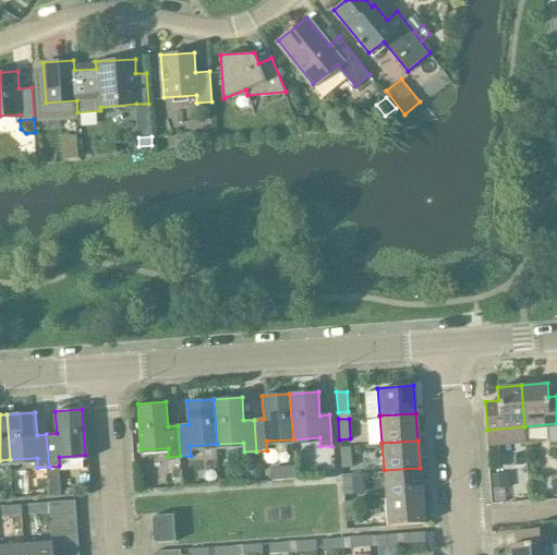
[(351,445),(340,446),(341,466),(352,466),(351,445)]
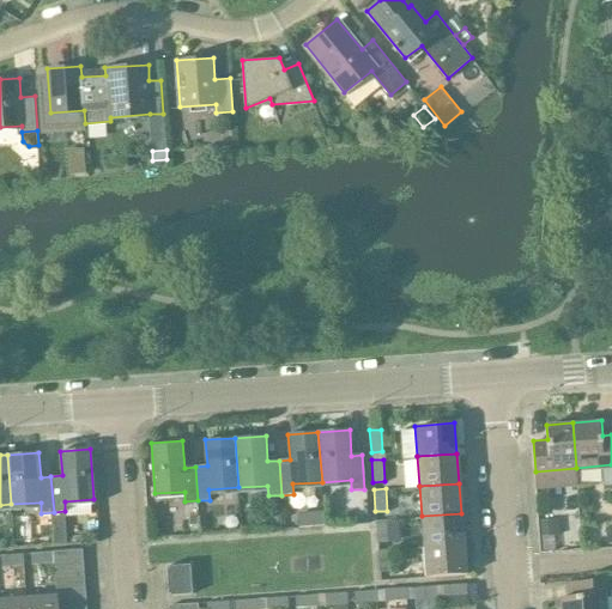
[(323,509),(314,510),(315,523),(323,523),(323,509)]
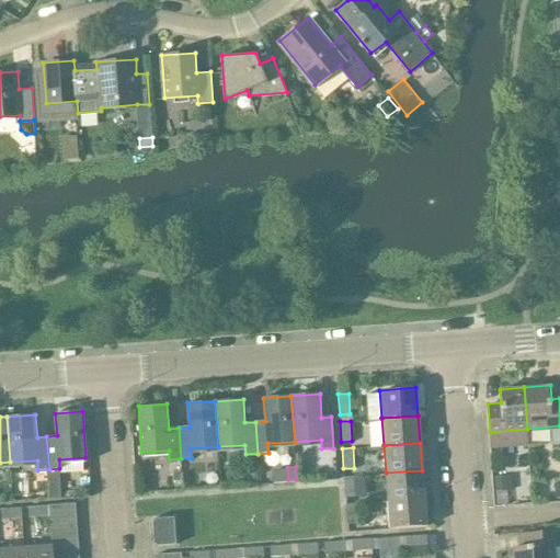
[(424,498),(422,470),(386,473),(387,500),(424,498)]
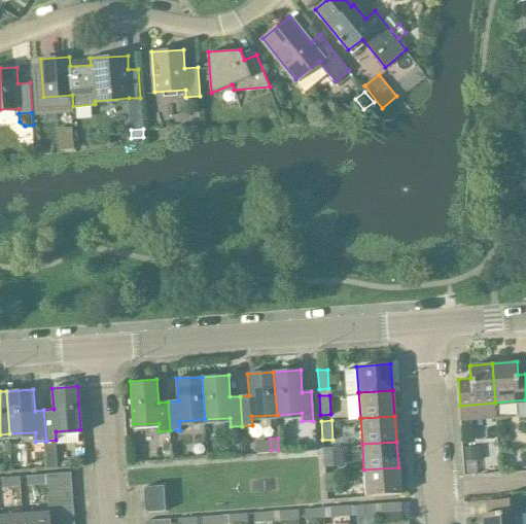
[(476,443),(463,444),(464,447),(465,459),(477,458),(476,443)]
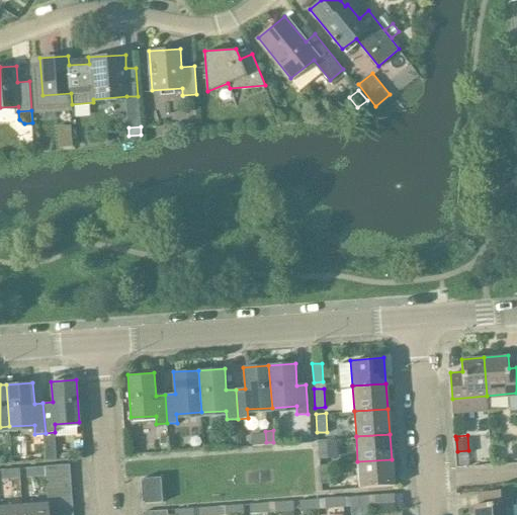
[(328,438),(318,439),(319,457),(329,456),(328,438)]
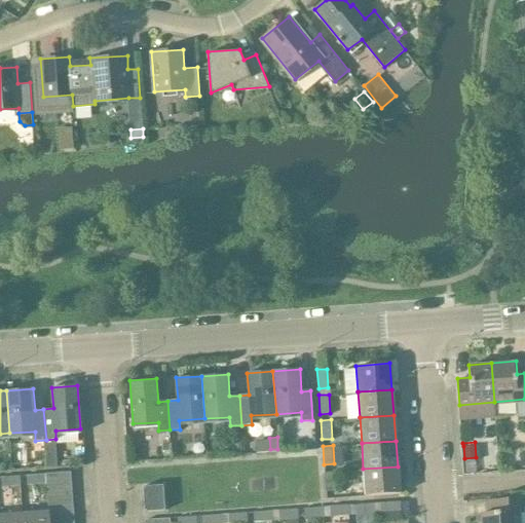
[(47,452),(48,465),(59,464),(58,452),(47,452)]
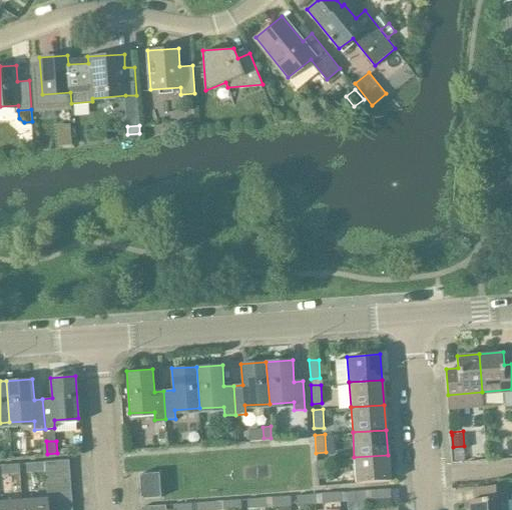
[(388,455),(354,457),(356,483),(389,480),(388,455)]
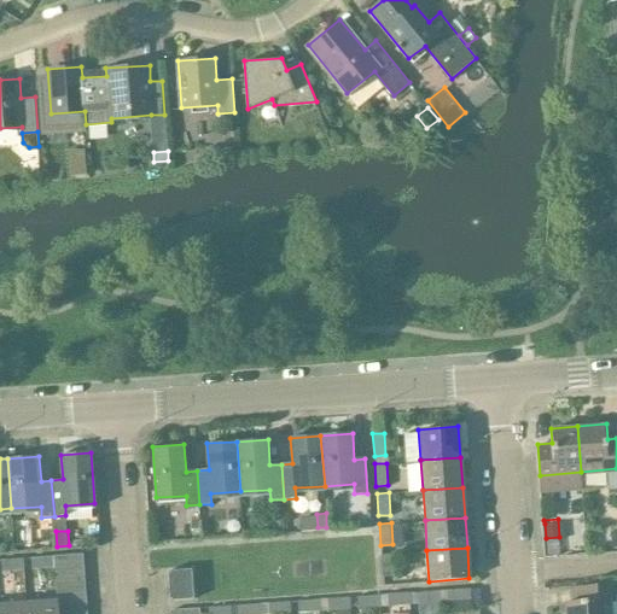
[(54,569),(85,567),(83,551),(53,554),(54,565),(54,569)]
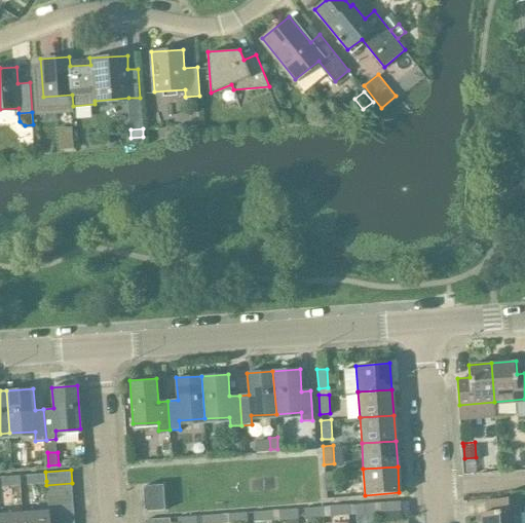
[(335,471),(325,471),(326,490),(336,489),(335,471)]
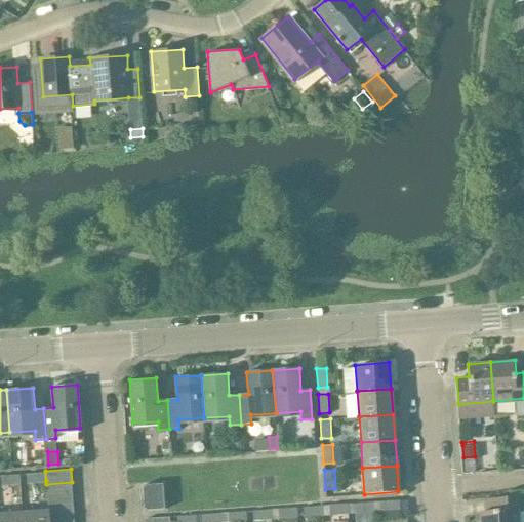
[(28,482),(46,480),(45,471),(27,473),(28,482)]
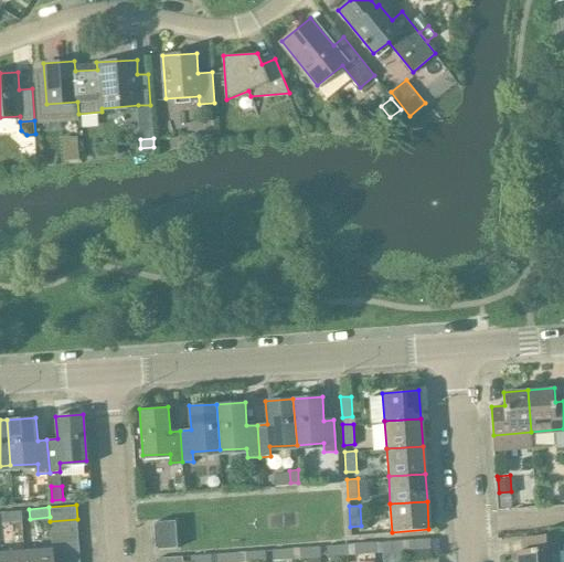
[(21,510),(1,511),(2,521),(22,520),(21,510)]
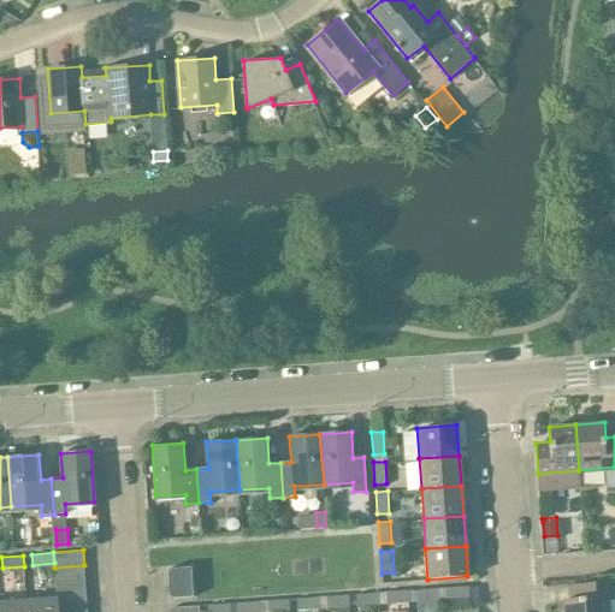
[(55,582),(84,580),(84,565),(54,568),(55,582)]
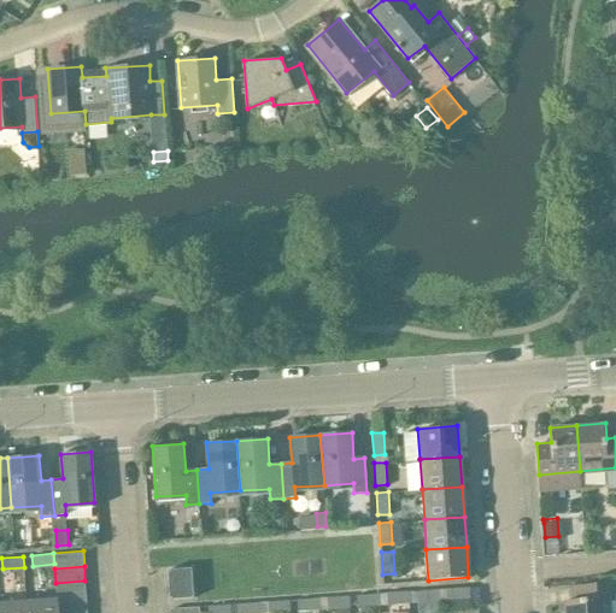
[(169,597),(193,596),(192,567),(166,569),(169,597)]
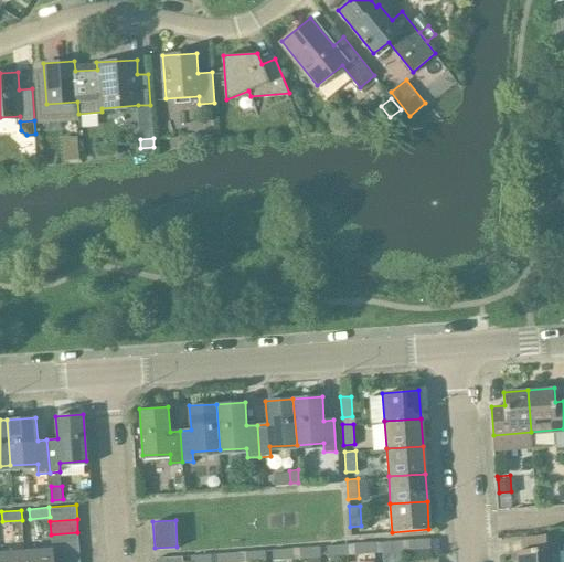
[(52,548),(78,545),(77,532),(51,534),(52,548)]
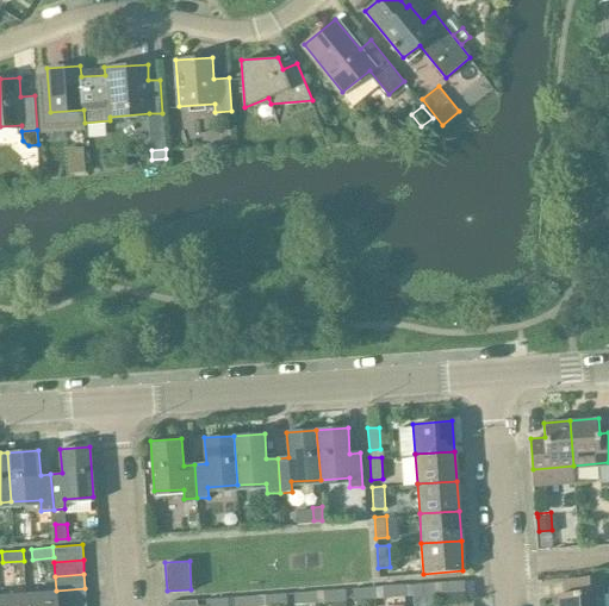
[(557,605),(603,605),(601,576),(572,579),(573,593),(557,594),(557,605)]
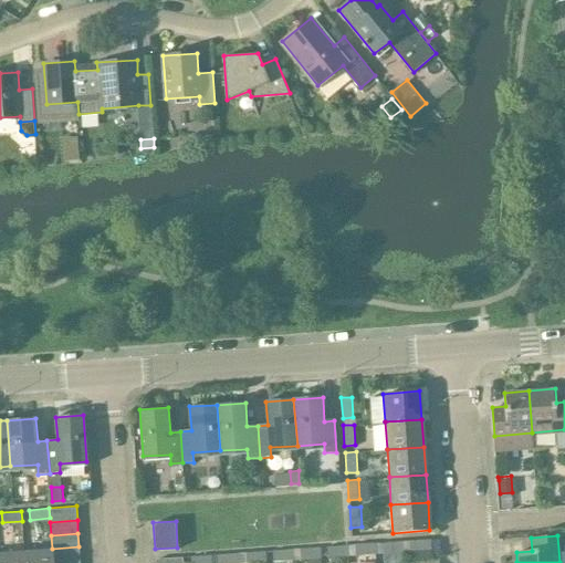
[(431,549),(431,538),(410,540),(410,550),(431,549)]
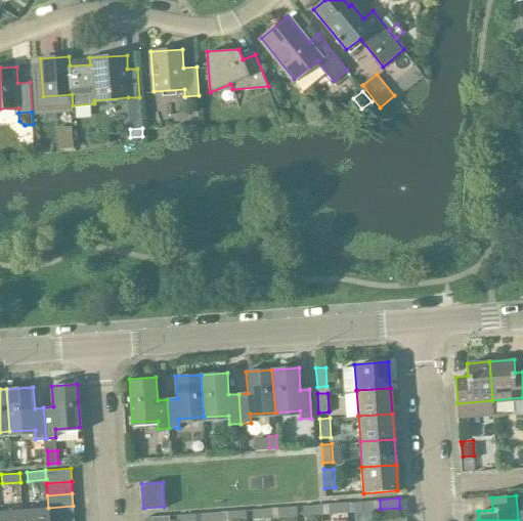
[(374,509),(373,500),(354,502),(355,510),(374,509)]
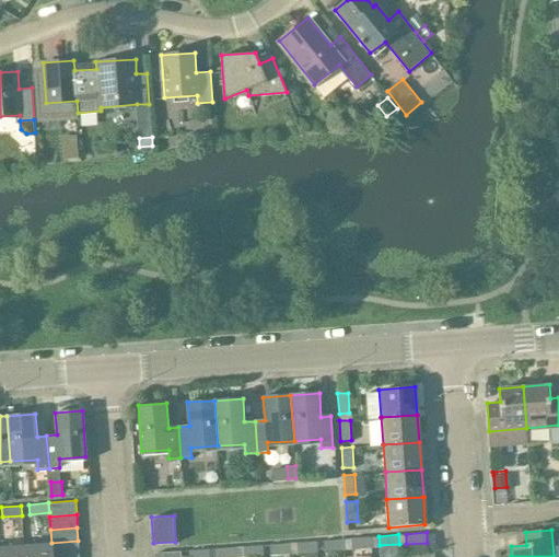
[(372,547),(371,536),(351,537),(352,548),(372,547)]
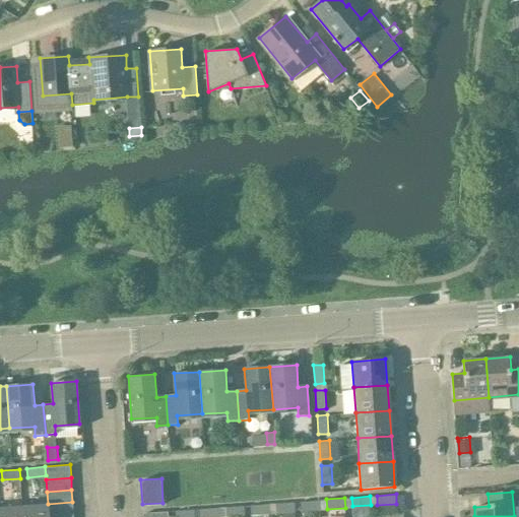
[(320,509),(320,500),(301,501),(302,511),(320,509)]
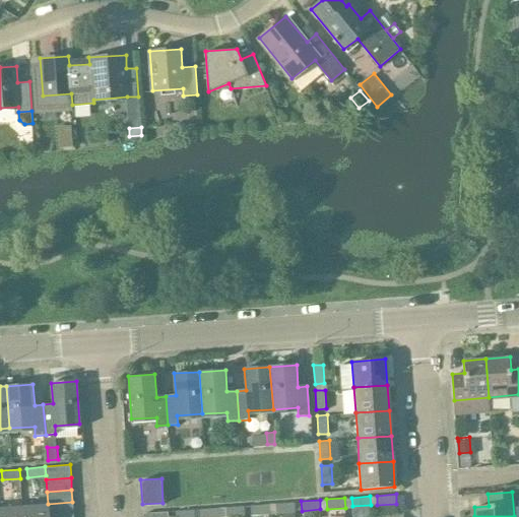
[(48,504),(48,505),(49,516),(73,514),(72,502),(48,504)]
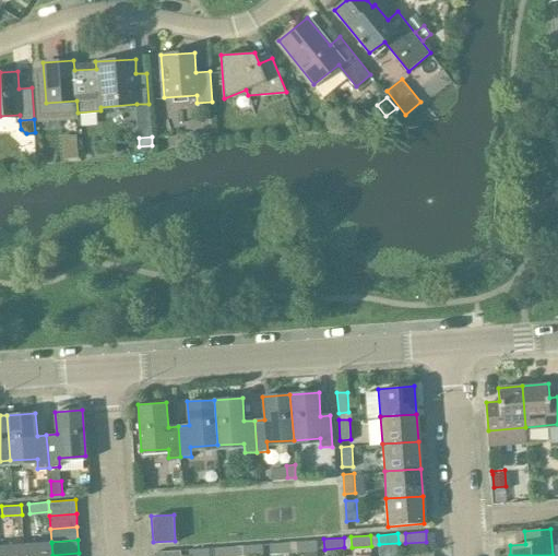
[(318,549),(317,540),(296,541),(297,551),(318,549)]
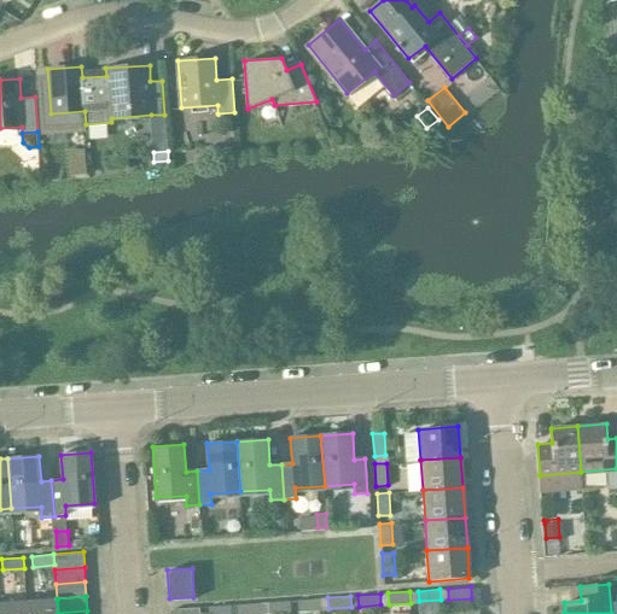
[(320,597),(298,600),(298,610),(321,608),(320,597)]
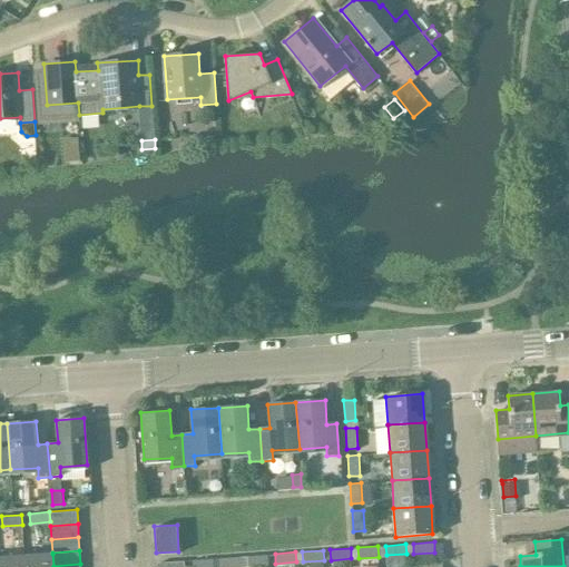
[(25,556),(25,566),(52,566),(54,566),(52,554),(25,556)]
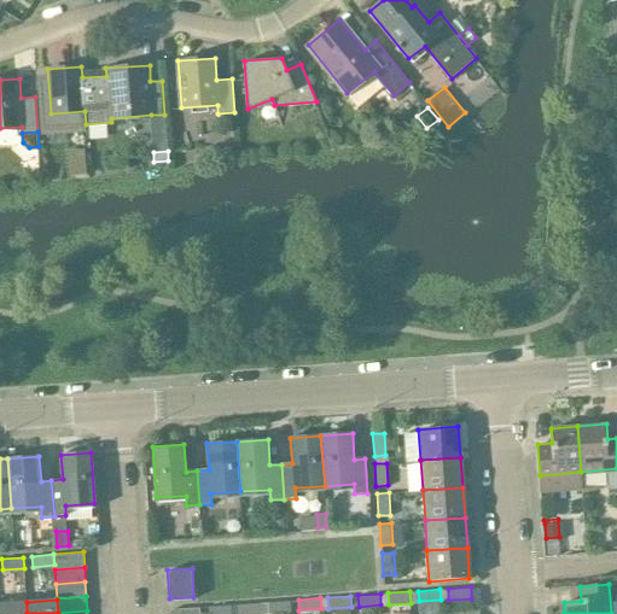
[(291,612),(291,600),(268,601),(269,613),(291,612)]
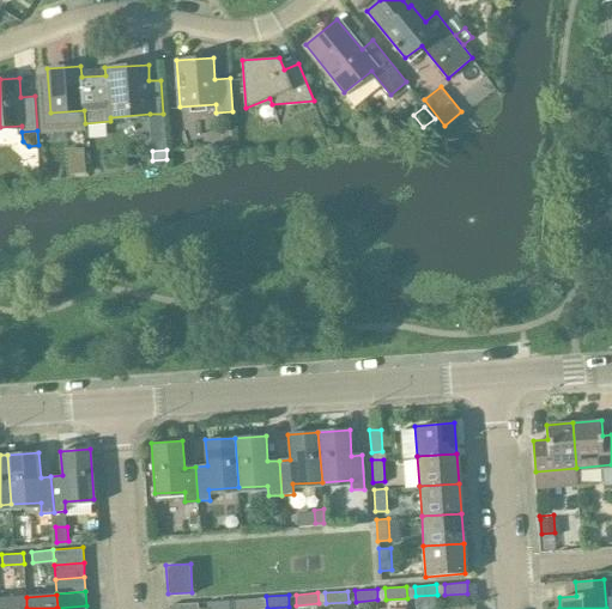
[(0,608),(26,608),(26,597),(0,598),(0,608)]
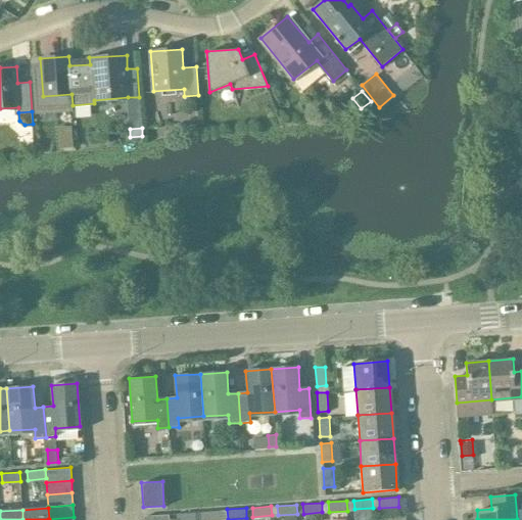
[(217,519),(221,519),(221,510),(201,511),(201,519),(217,519)]
